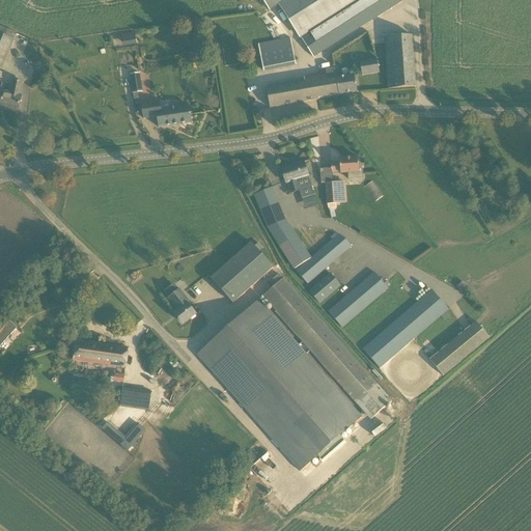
[(279,4),(313,57),(403,0),(262,0),(270,10),(279,4)]
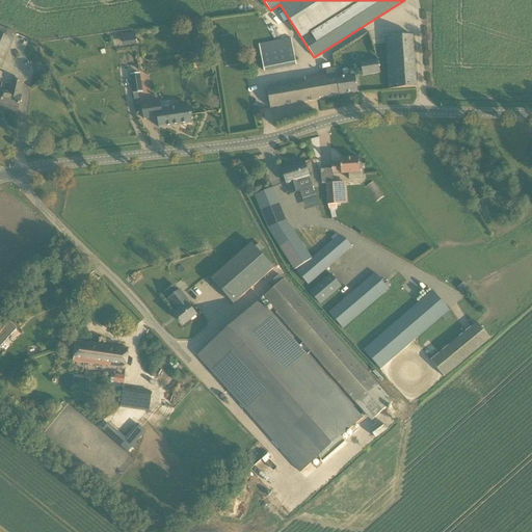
[(0,69),(2,70),(17,33),(0,26),(0,69)]
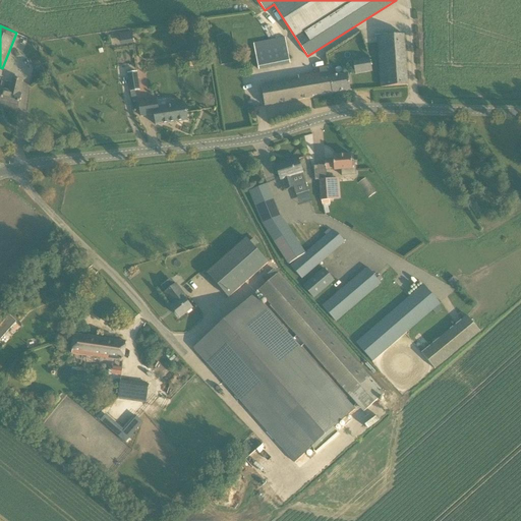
[(132,33),(120,34),(121,46),(133,44),(132,33)]
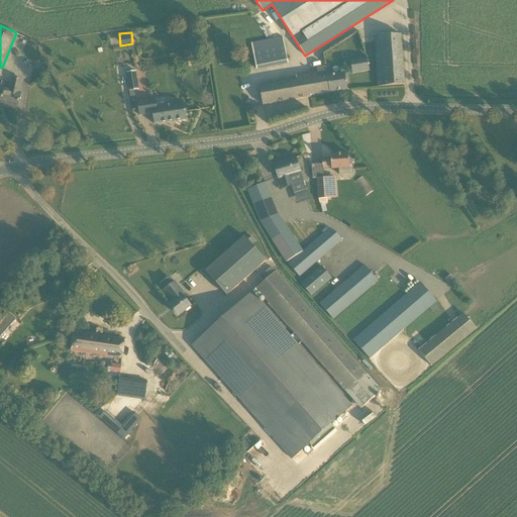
[(378,87),(404,85),(401,35),(375,36),(378,87)]
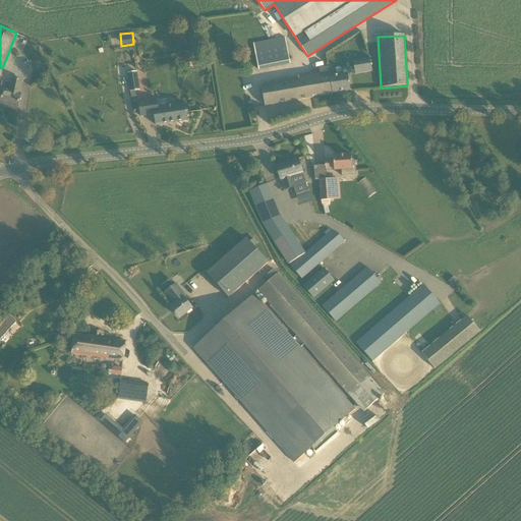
[(285,38),(252,44),(257,70),(290,64),(285,38)]
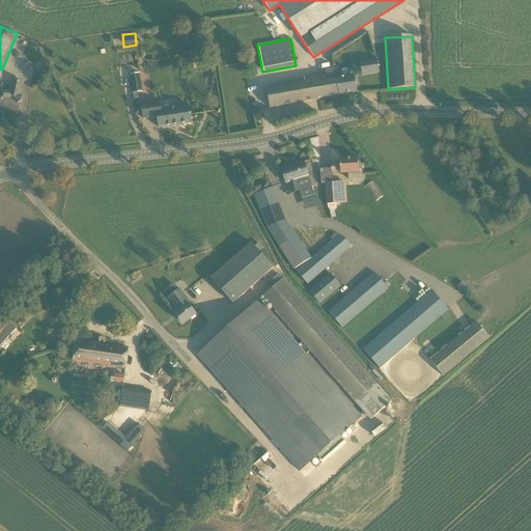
[(190,53),(188,63),(198,65),(199,55),(190,53)]
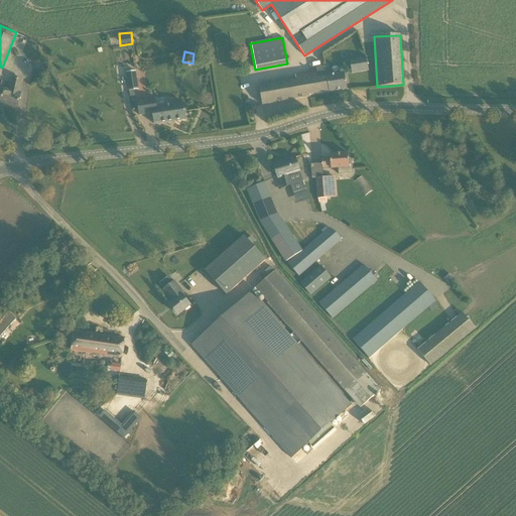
[(366,56),(350,60),(352,74),(369,71),(366,56)]
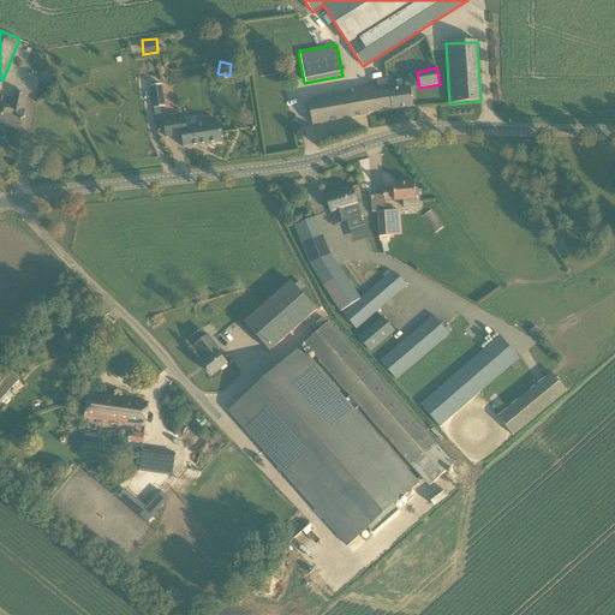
[(353,95),(309,103),(312,125),(369,115),(369,113),(392,109),(393,111),(413,107),(411,88),(389,91),(388,79),(377,82),(378,88),(353,91),(353,95)]
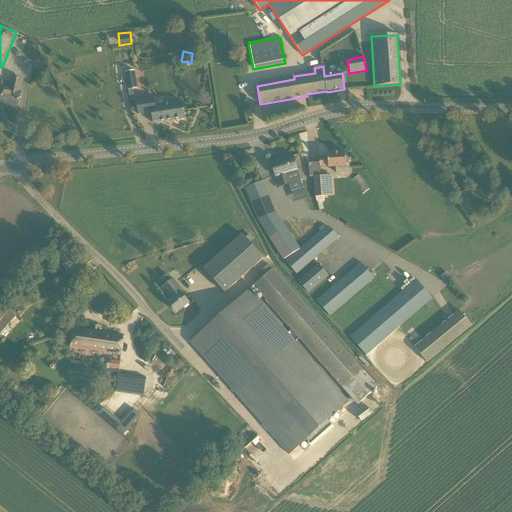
[(135,71),(125,72),(128,90),(133,89),(137,89),(135,71)]
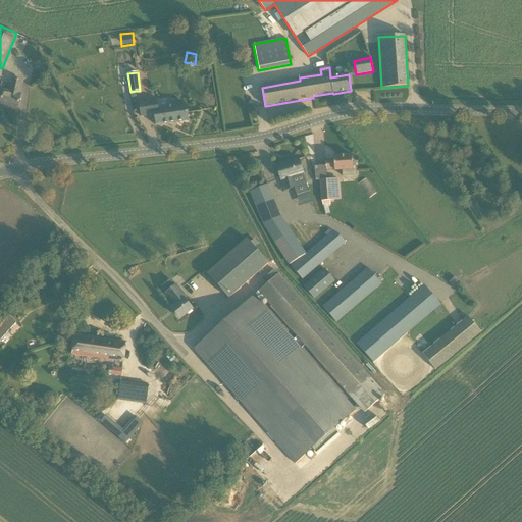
[(10,92),(0,89),(0,105),(17,110),(21,95),(19,94),(22,81),(13,79),(10,92)]
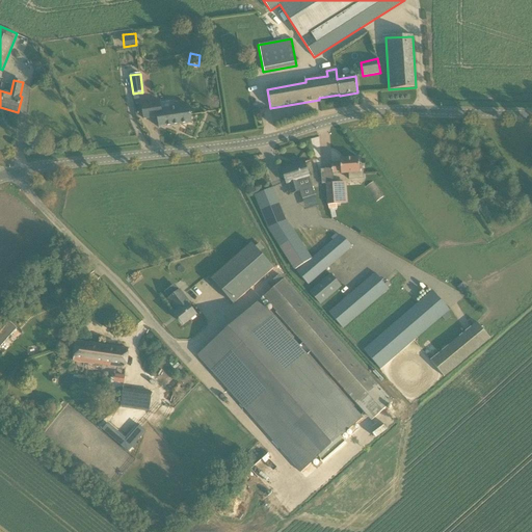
[(171,108),(162,110),(160,102),(141,104),(143,118),(157,117),(159,128),(192,124),(189,106),(180,107),(179,104),(177,102),(173,103),(170,106),(171,108)]
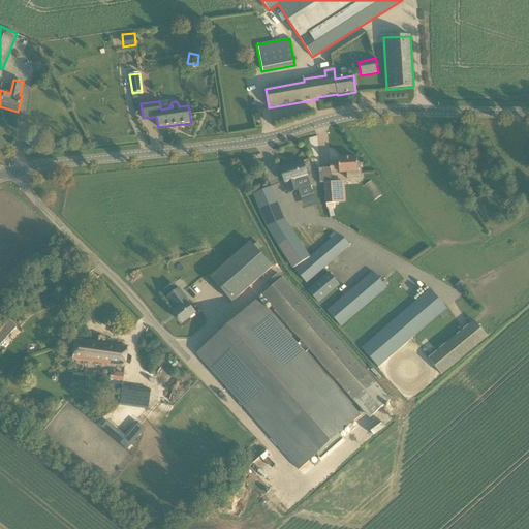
[(361,165),(358,165),(356,157),(338,159),(338,161),(330,162),(331,173),(339,172),(339,174),(347,173),(348,179),(359,179),(362,178),(361,165)]
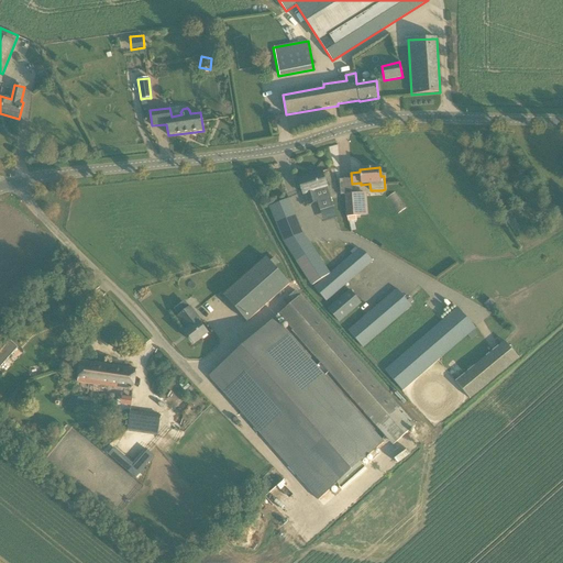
[(320,211),(333,207),(327,187),(322,172),(298,179),(304,195),(306,194),(309,205),(317,202),(320,211)]
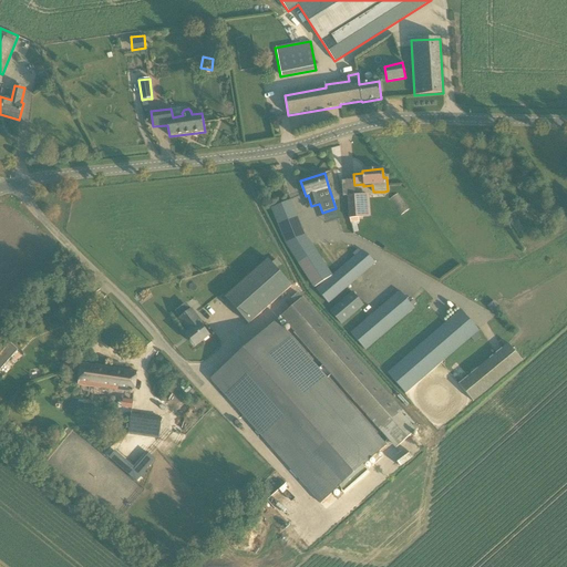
[(390,198),(401,214),(409,209),(398,193),(390,198)]
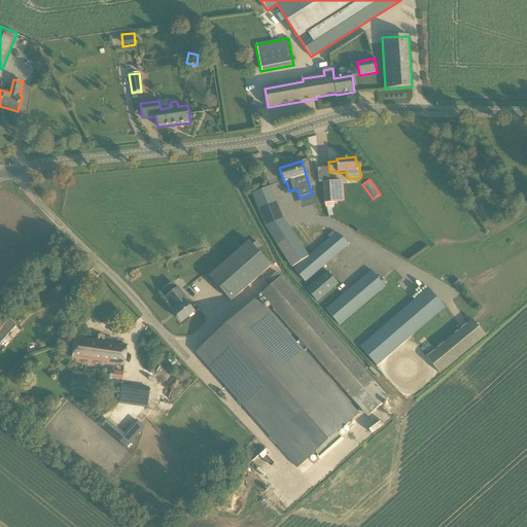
[(323,182),(325,206),(325,207),(334,207),(334,203),(338,203),(336,181),(323,182)]
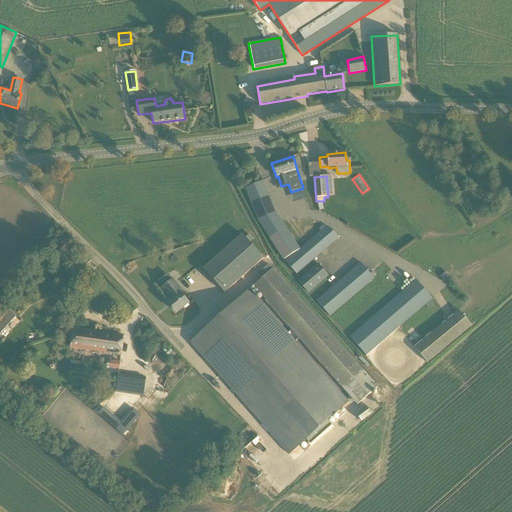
[(262,181),(246,188),(259,220),(284,260),(299,250),(275,213),(262,181)]
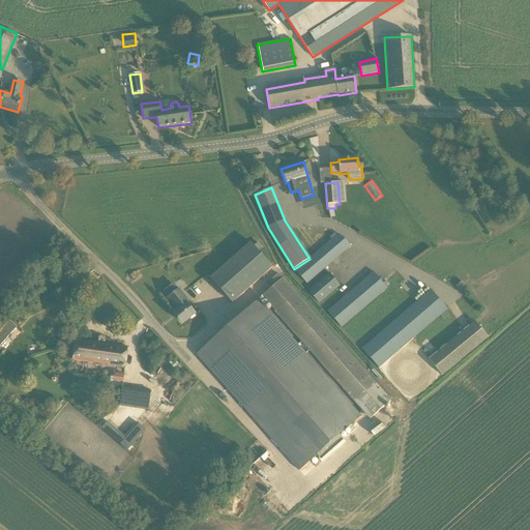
[(339,234),(310,259),(296,271),(306,284),(351,245),(344,238),(339,234)]
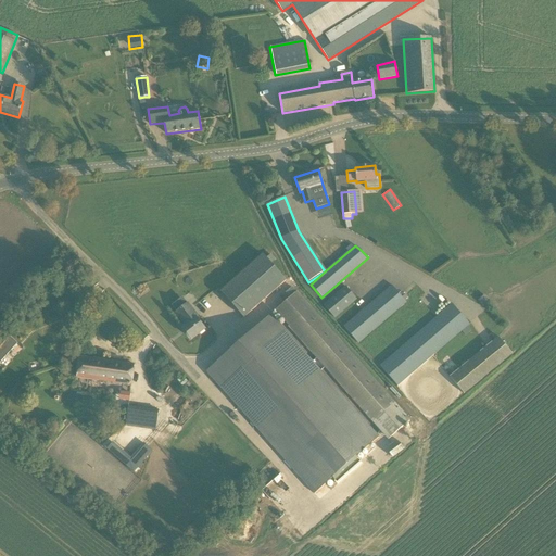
[(220,292),(243,318),(286,280),(263,254),(220,292)]
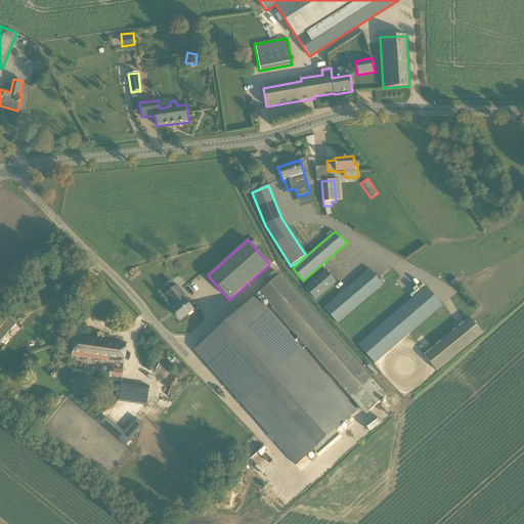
[(369,269),(324,308),(338,323),(383,285),(382,284),(385,280),(382,277),(379,280),(369,269)]
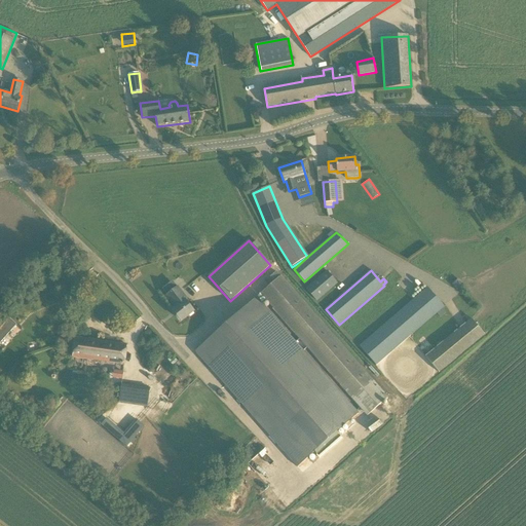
[(328,271),(306,290),(316,301),(337,283),(328,271)]
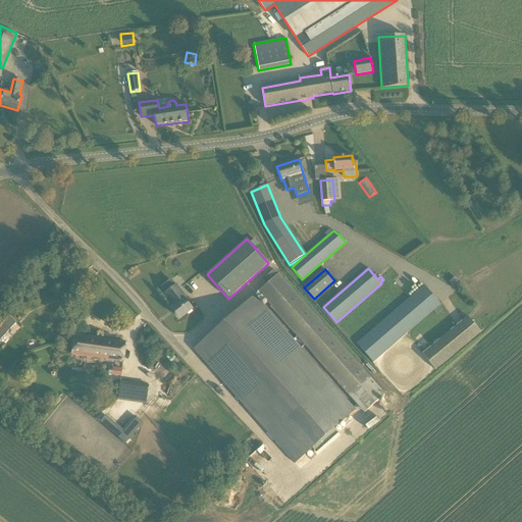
[(274,270),(267,275),(271,280),(278,274),(274,270)]
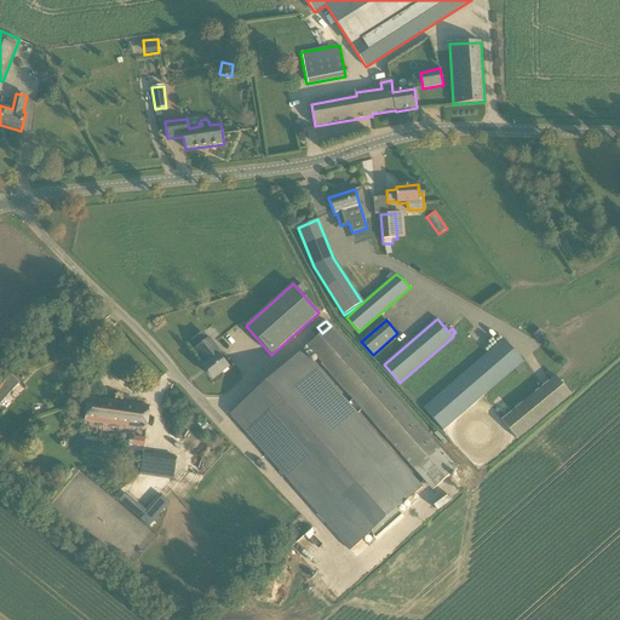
[(360,405),(354,409),(302,351),(230,414),(351,551),(377,528),(383,535),(403,518),(396,511),(423,487),(357,414),(363,409),(434,488),(457,469),(331,326),(322,333),(308,346),(360,405)]
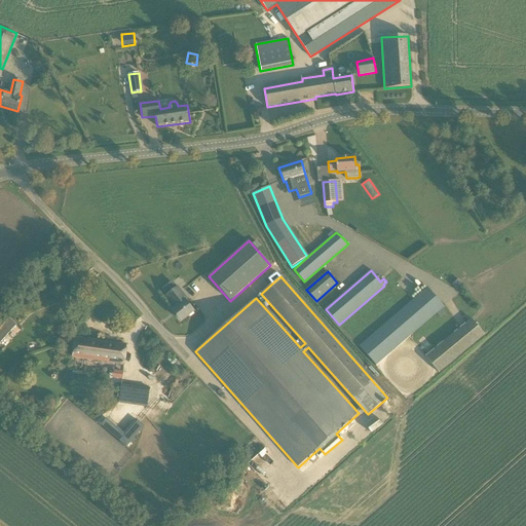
[(427,288),(360,346),(376,365),(437,313),(442,308),(444,306),(427,288)]
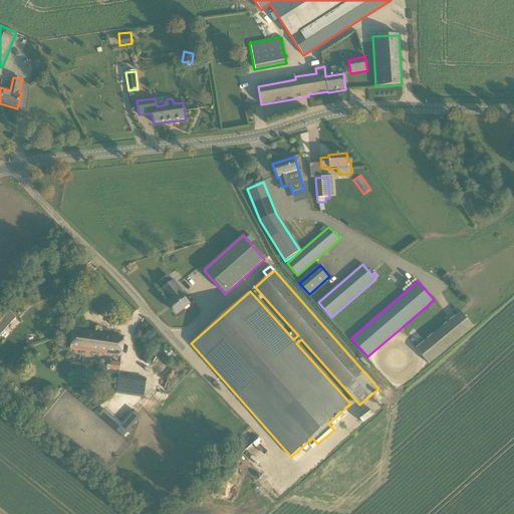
[(172,282),(163,289),(172,301),(169,303),(178,314),(190,304),(180,293),(182,291),(177,285),(176,287),(172,282)]
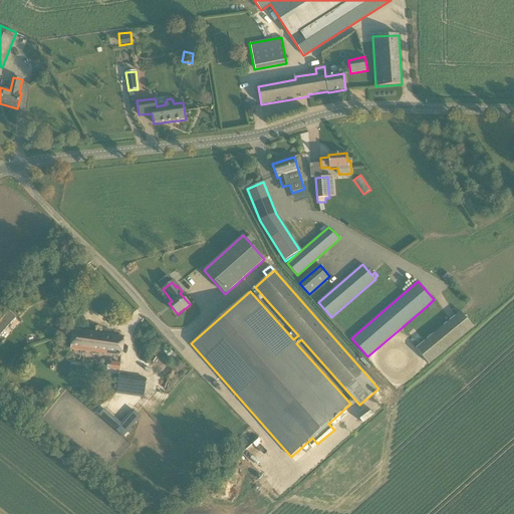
[(432,301),(427,306),(430,310),(431,310),(432,308),(436,305),(432,301)]
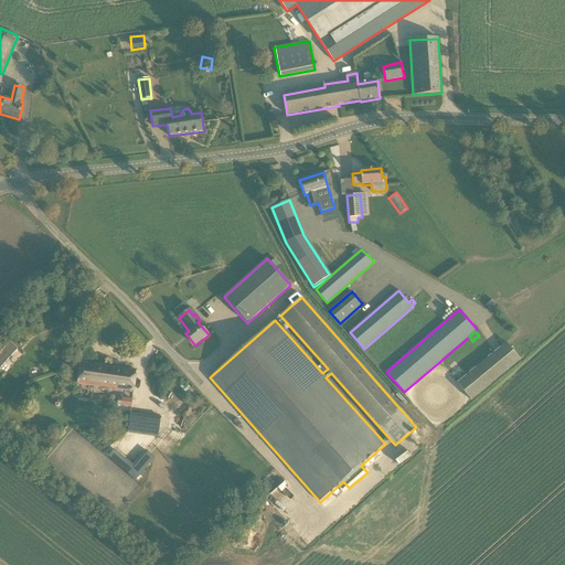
[(10,341),(0,352),(0,369),(18,349),(10,341)]
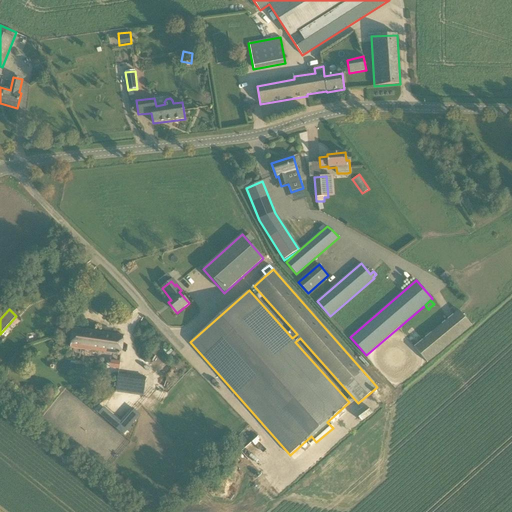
[(427,362),(471,326),(459,312),(415,348),(427,362)]
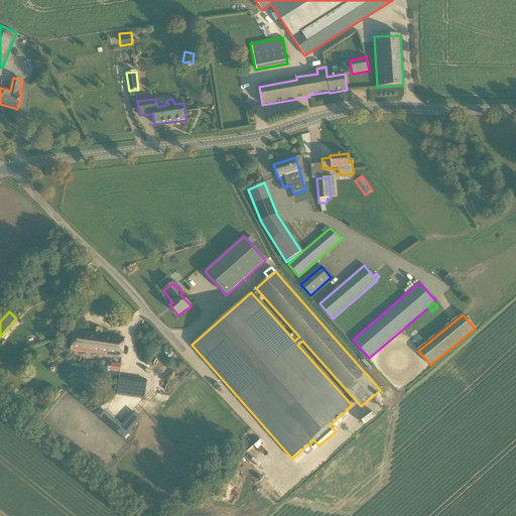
[(71,351),(122,358),(125,339),(74,332),(71,351)]
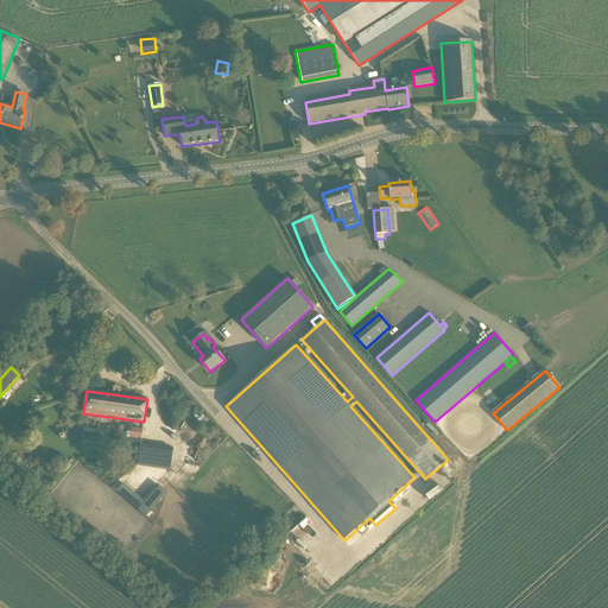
[(183,443),(179,470),(178,480),(185,481),(187,472),(190,444),(183,443)]
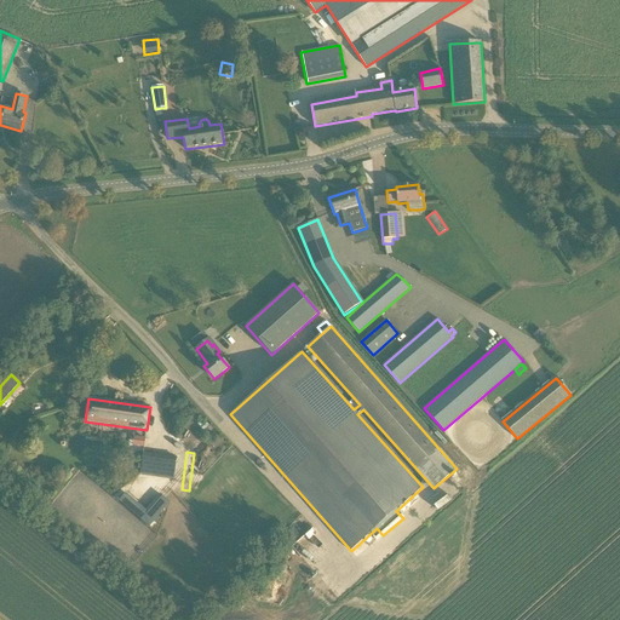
[(143,453),(141,474),(174,478),(177,458),(143,453)]
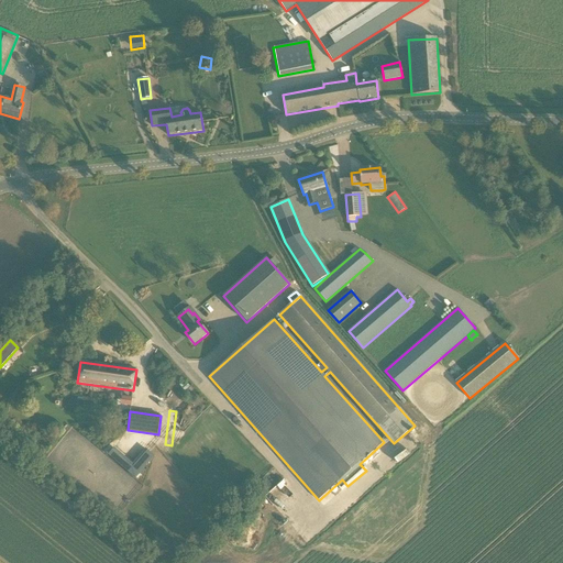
[(132,463),(125,471),(134,478),(154,456),(145,449),(132,463)]
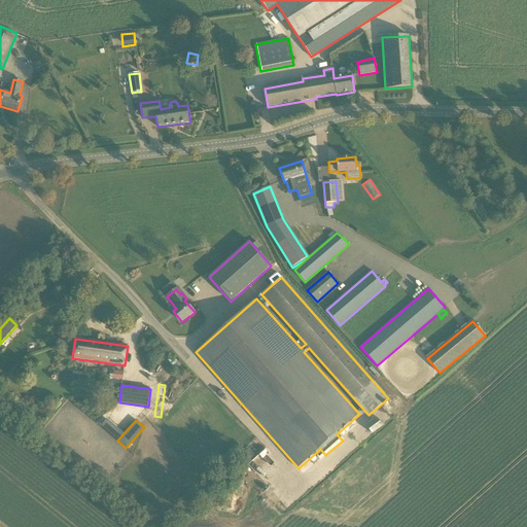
[(282,511),(302,492),(297,487),(278,505),(282,511)]
